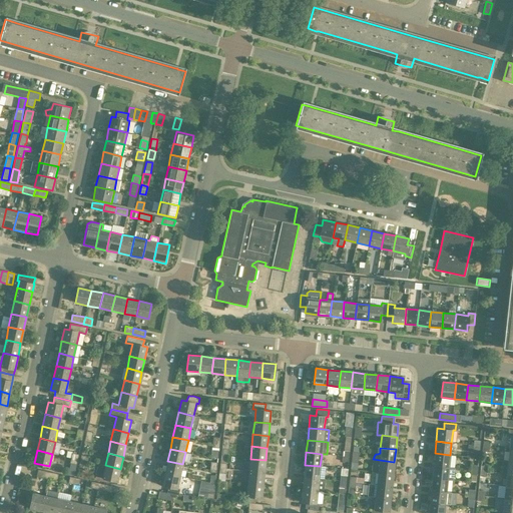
[(450,455),(435,453),(433,466),(449,467),(450,455)]
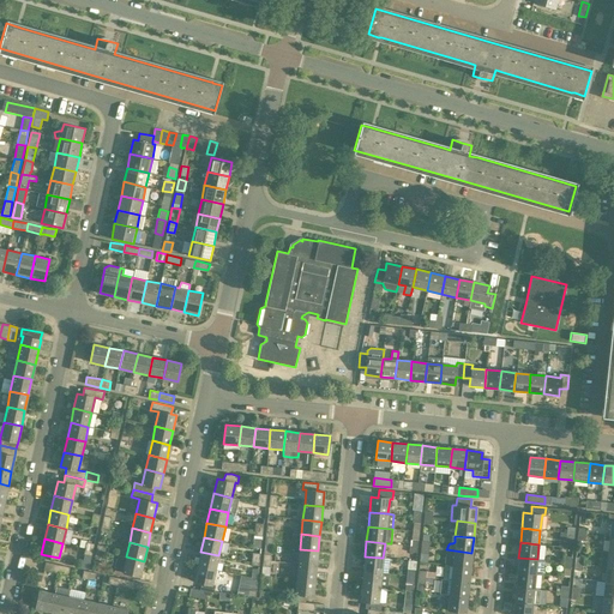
[(318,551),(300,549),(298,564),(317,566),(318,551)]
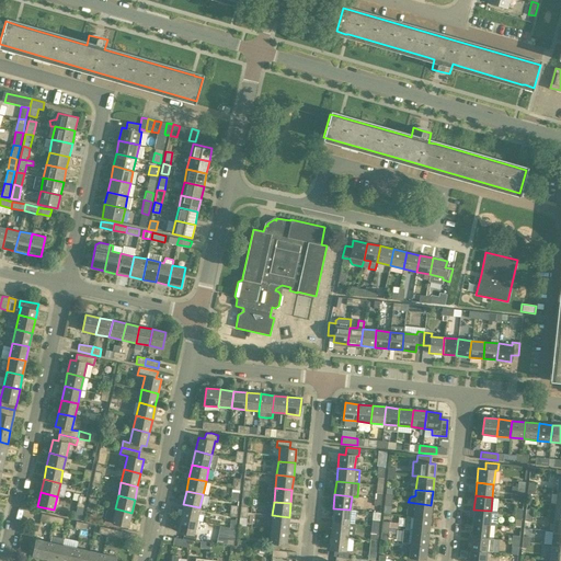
[(407,516),(430,518),(431,505),(408,502),(407,516)]
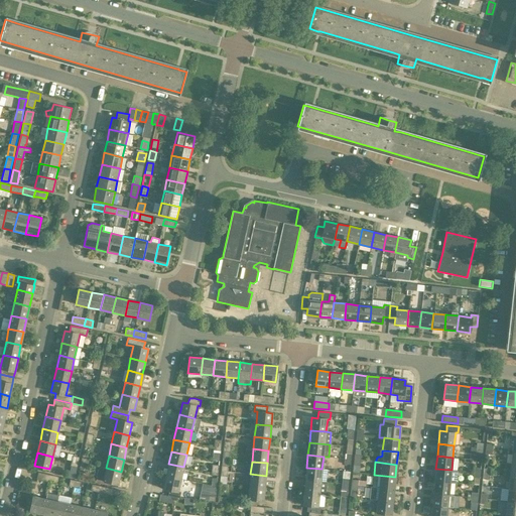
[(165,476),(180,479),(183,467),(168,464),(165,476)]
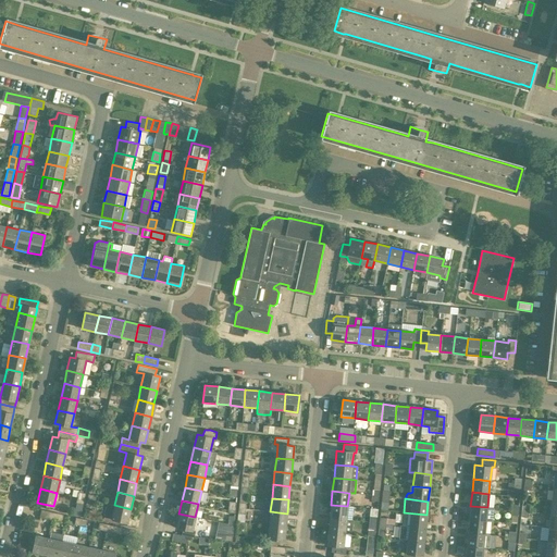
[(131,509),(114,505),(114,506),(107,504),(106,507),(103,515),(104,515),(103,517),(127,522),(131,509)]
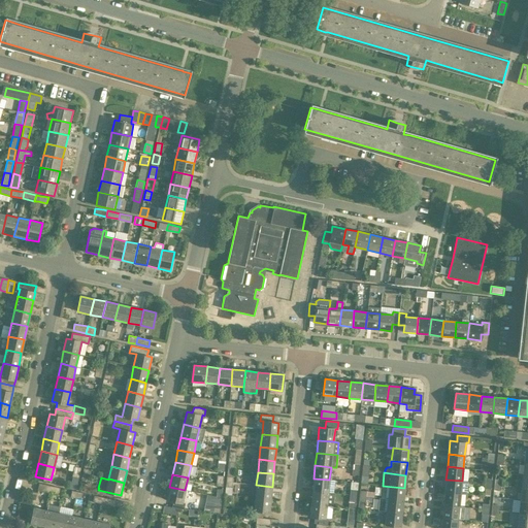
[(314,479),(312,491),(333,493),(334,481),(329,480),(314,479)]
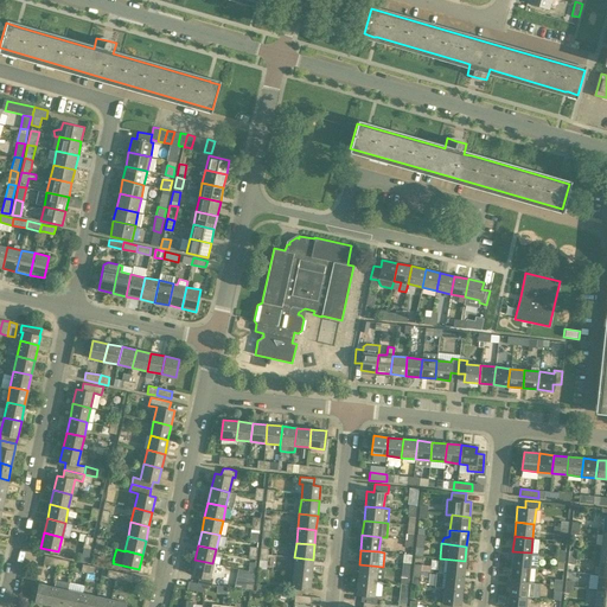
[(512,551),(511,566),(530,568),(529,568),(536,569),(538,554),(531,553),(512,551)]
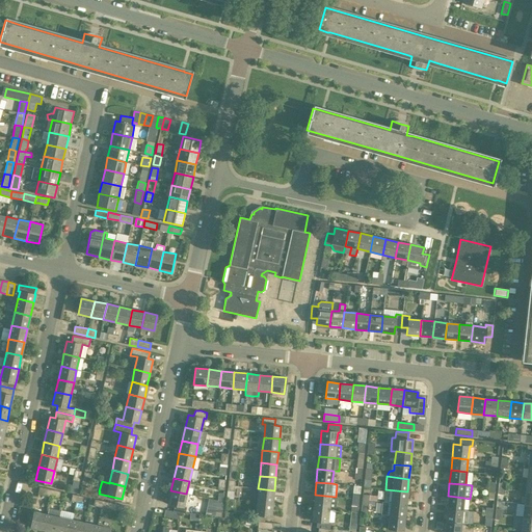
[(51,496),(52,489),(40,486),(37,494),(51,496)]
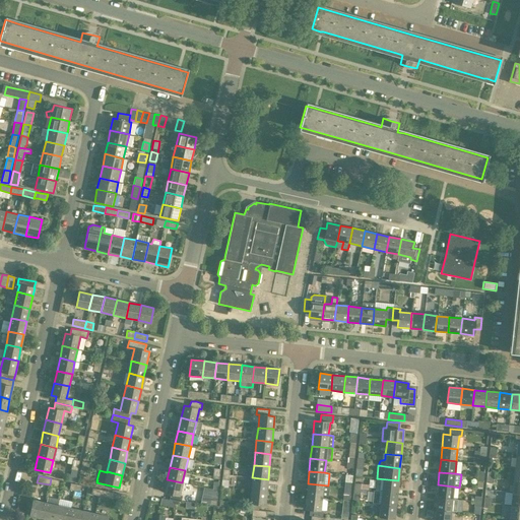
[(268,479),(252,477),(251,490),(266,492),(268,479)]
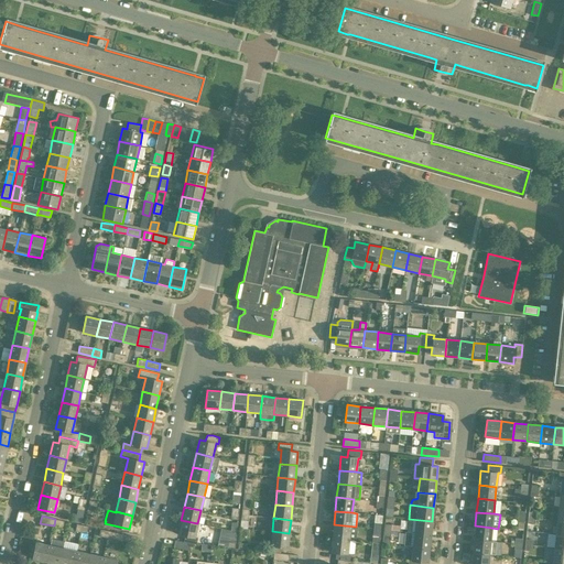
[(432,521),(409,519),(407,532),(414,533),(431,534),(432,521)]
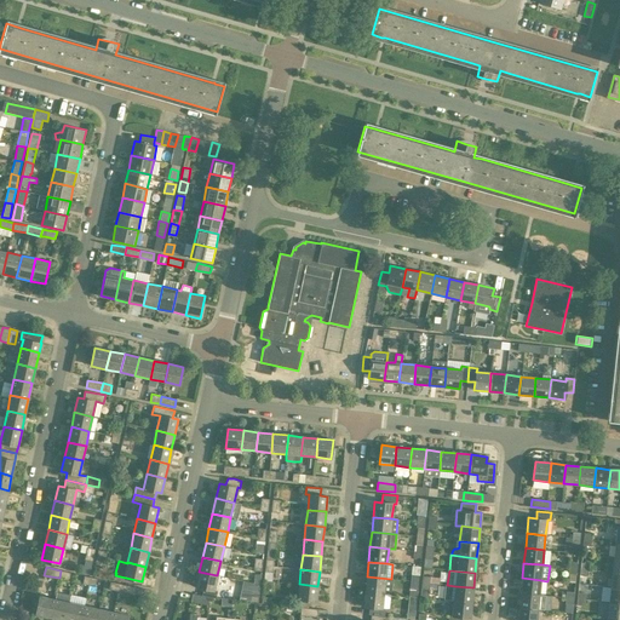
[(217,575),(199,572),(196,586),(204,589),(201,596),(210,597),(208,598),(216,598),(217,591),(214,590),(217,575)]
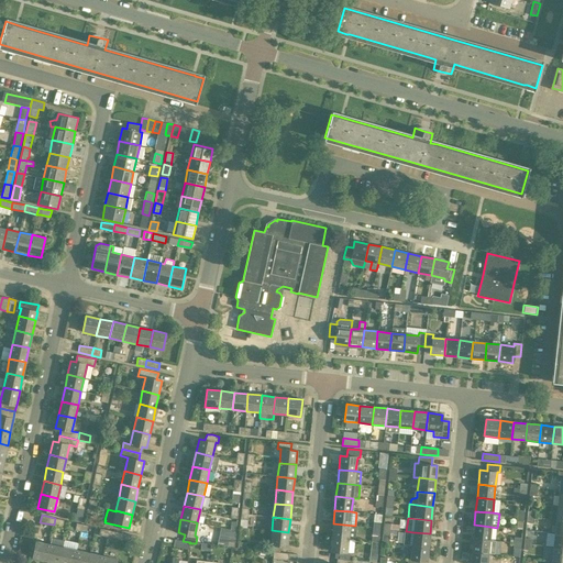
[(356,526),(355,526),(333,523),(331,537),(349,539),(353,539),(354,539),(356,526)]
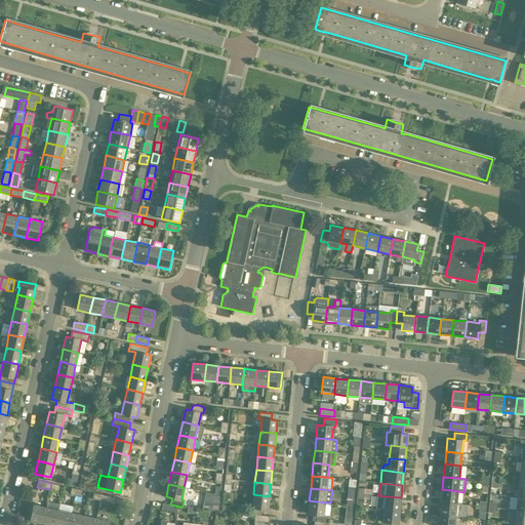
[(441,501),(456,503),(457,491),(458,491),(442,489),(441,501)]
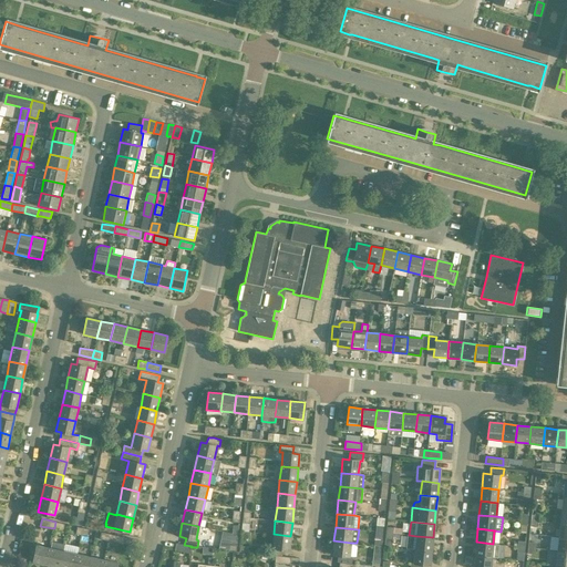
[(107,540),(110,534),(101,532),(100,538),(107,540)]
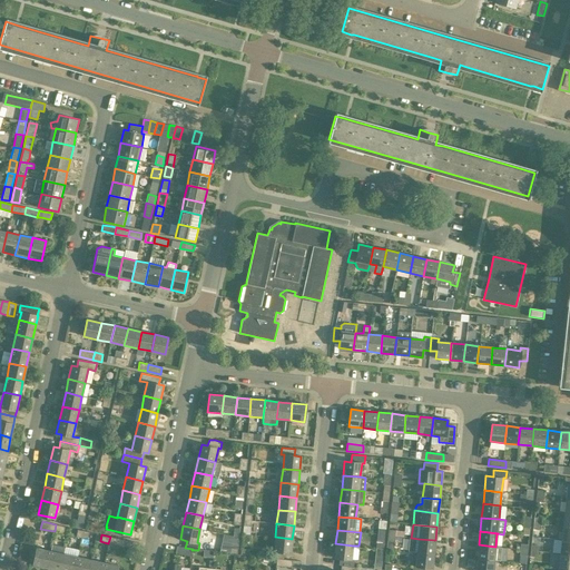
[(386,549),(393,550),(394,542),(401,542),(401,537),(395,537),(395,536),(387,536),(386,549)]
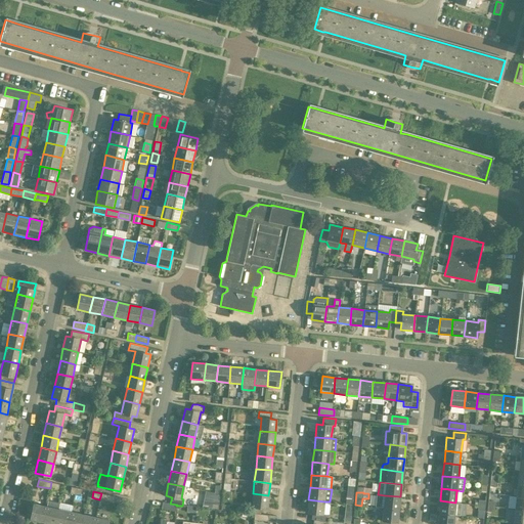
[(114,496),(101,493),(99,499),(113,503),(114,496)]
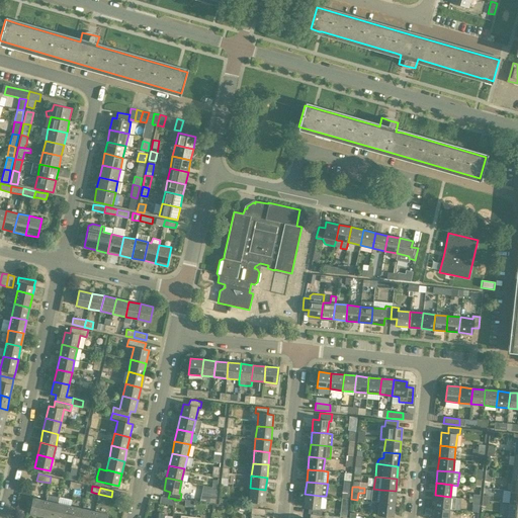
[(265,490),(250,488),(249,501),(246,501),(246,507),(251,508),(258,508),(258,502),(264,503),(265,490)]
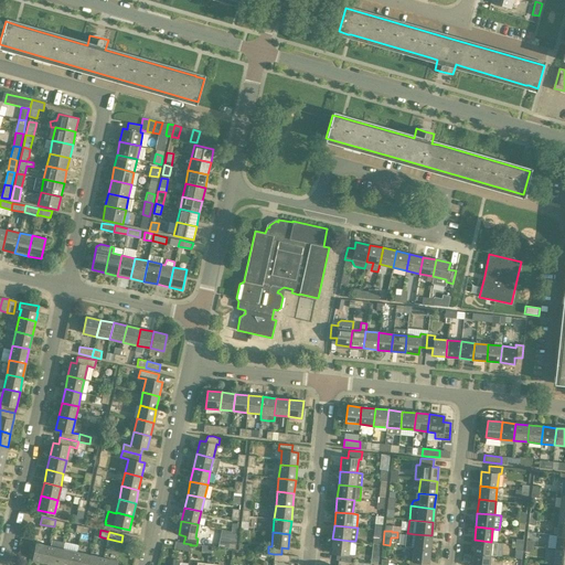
[(430,550),(432,535),(415,534),(407,533),(406,533),(405,546),(413,547),(430,550)]
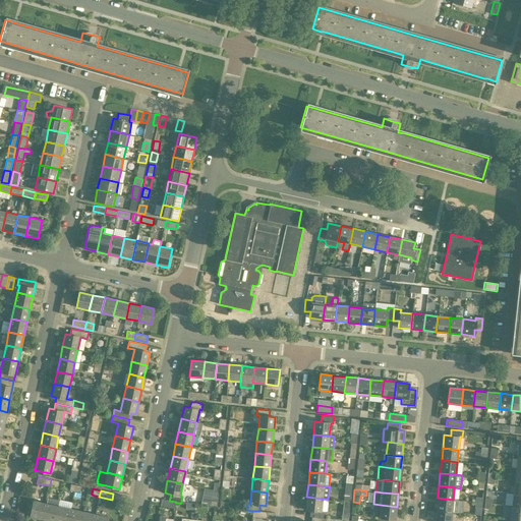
[(520,494),(513,494),(512,506),(520,507),(520,494)]
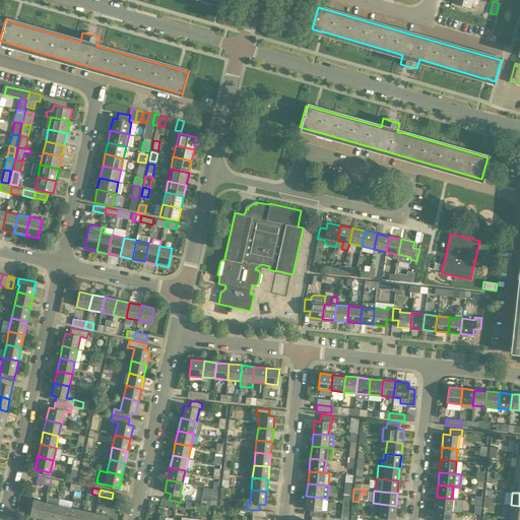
[(305,509),(311,510),(310,516),(311,516),(322,517),(323,511),(325,511),(326,498),(322,498),(306,496),(305,509)]
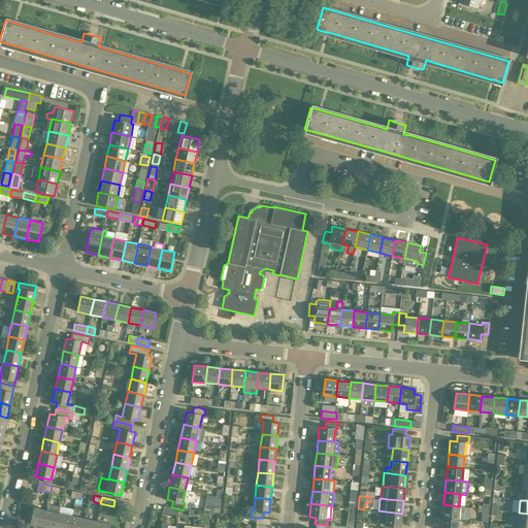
[(459,506),(443,504),(441,518),(458,520),(458,519),(463,520),(464,506),(459,506)]
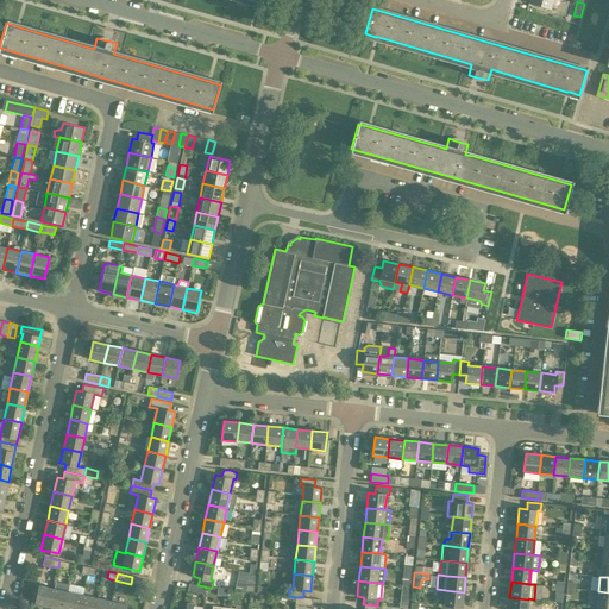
[(189,583),(187,590),(203,594),(205,588),(206,586),(198,585),(189,583)]
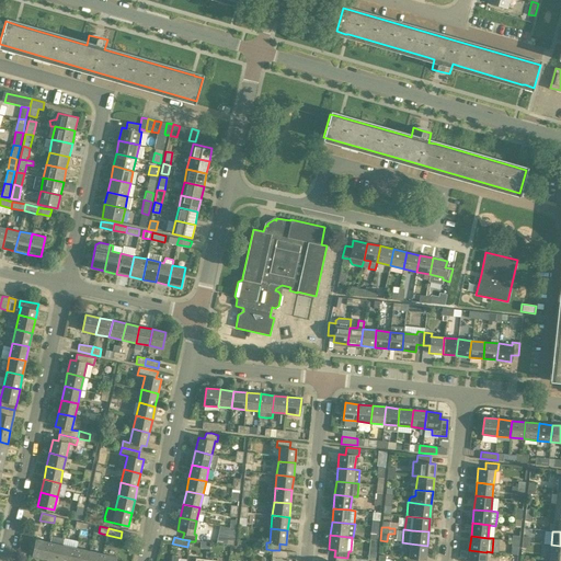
[(46,559),(49,542),(36,539),(32,556),(46,559)]
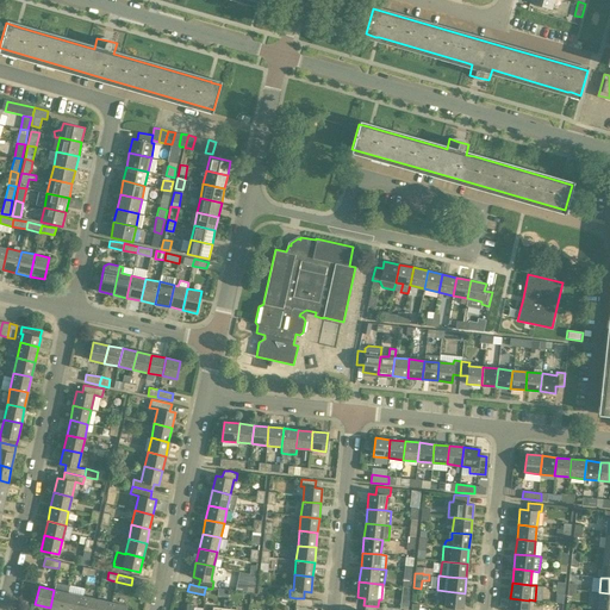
[(62,609),(63,609),(68,592),(54,590),(50,608),(62,609)]
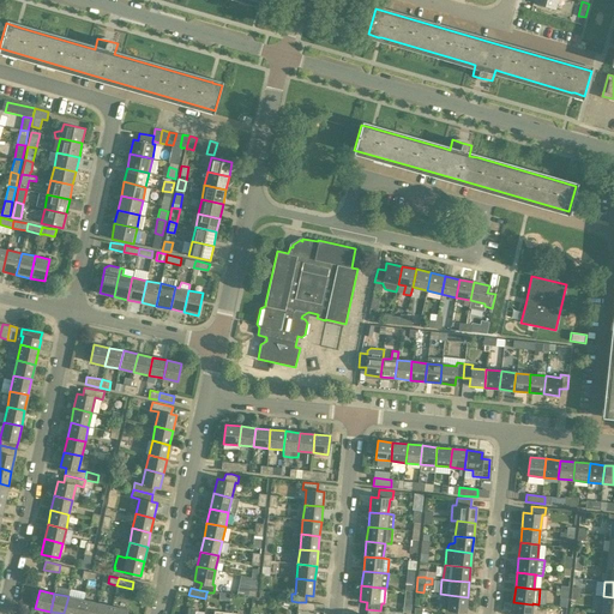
[(458,613),(458,612),(465,612),(468,597),(449,595),(447,609),(445,609),(444,613),(458,613)]
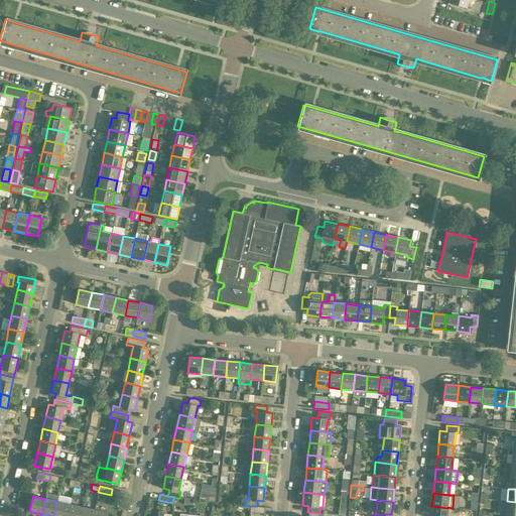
[(67,515),(70,504),(57,501),(53,515),(67,515)]
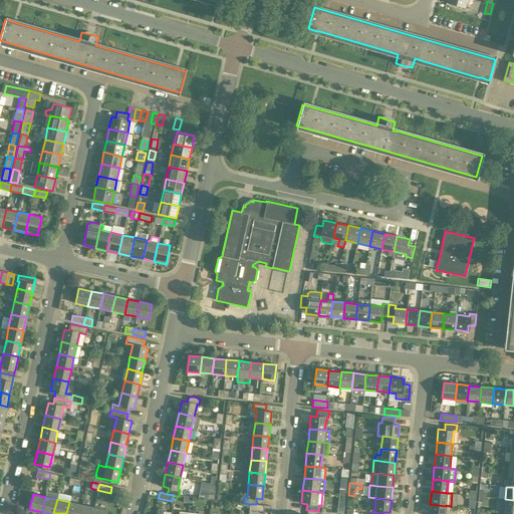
[(503,512),(513,512),(513,500),(505,499),(503,512)]
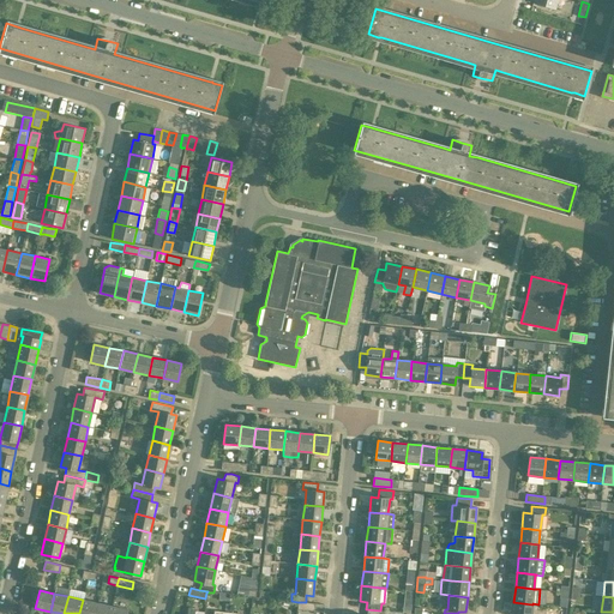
[(95,613),(97,603),(83,600),(79,613),(95,613)]
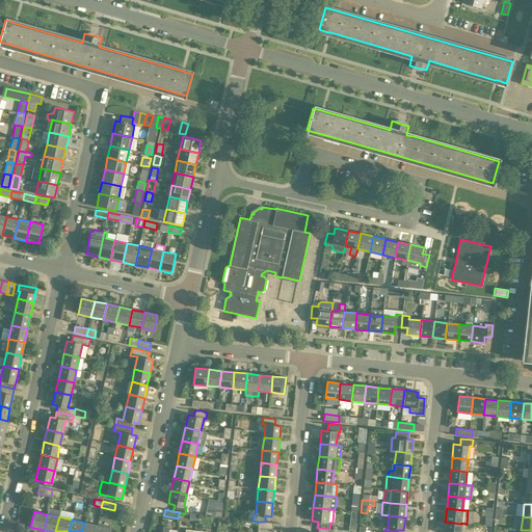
[(459,531),(461,524),(445,522),(444,531),(459,531)]
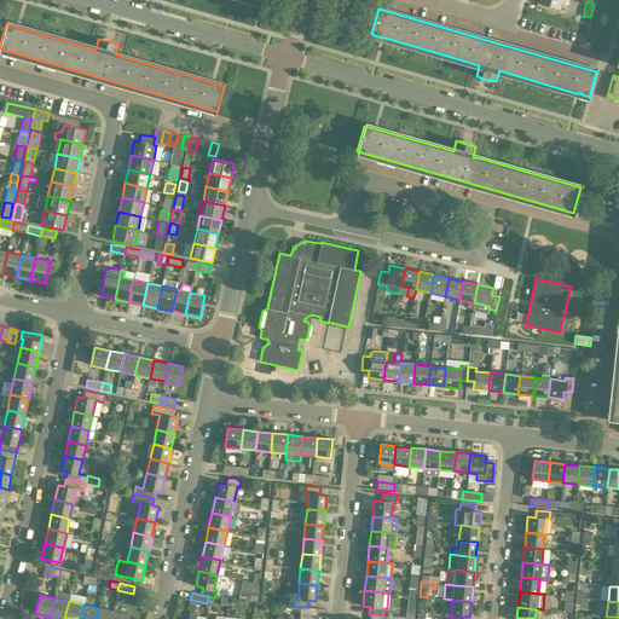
[(110,618),(113,611),(98,608),(96,618),(110,618)]
